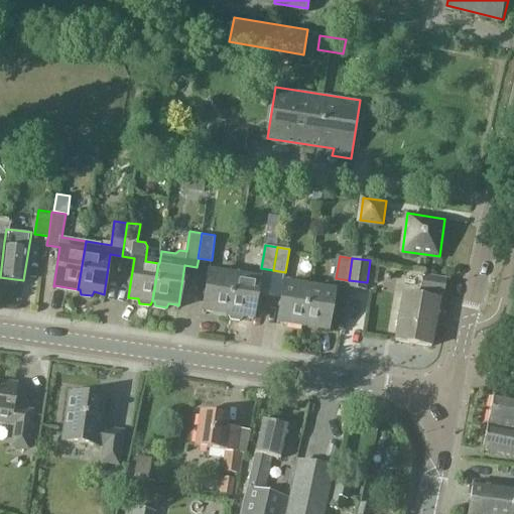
[(204,309),(228,312),(235,270),(210,266),(204,309)]
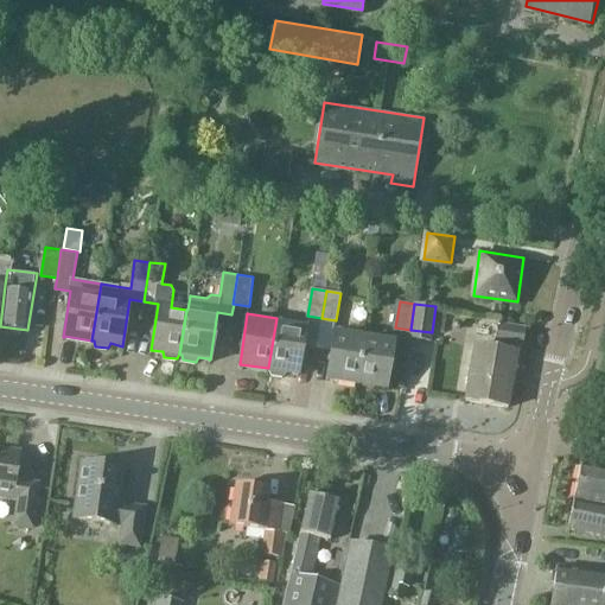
[(307,323),(276,318),(268,368),(271,369),(273,374),(284,376),(287,371),(299,374),(307,323)]
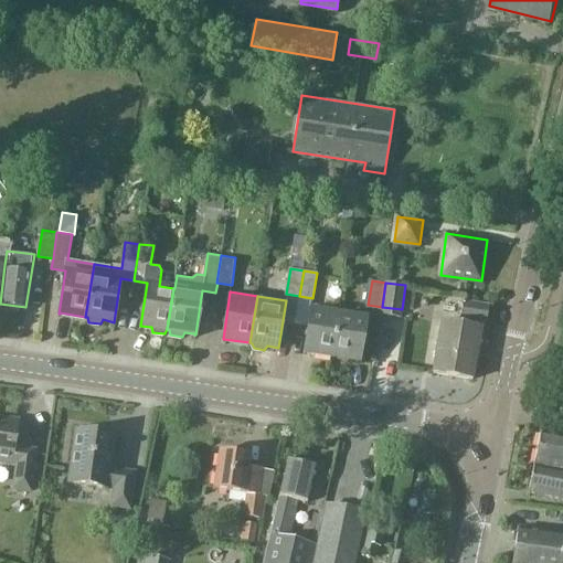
[(460,318),(487,322),(490,305),(464,300),(460,318)]
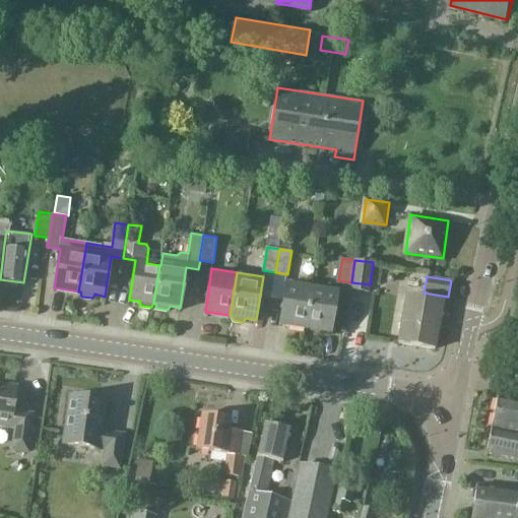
[(286,281),(280,324),(306,328),(313,285),(286,281)]
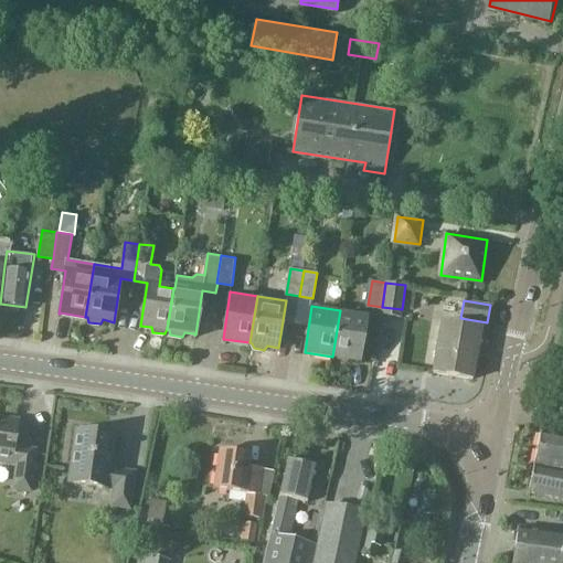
[(368,315),(340,310),(332,357),(360,361),(368,315)]
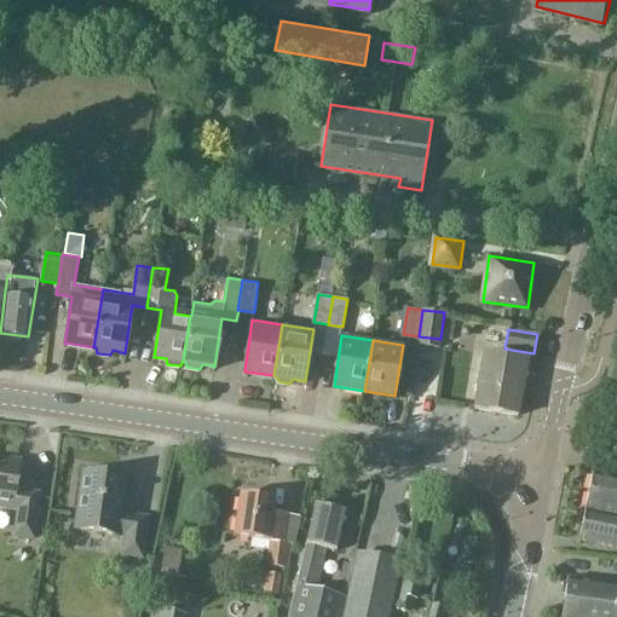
[(474,408),(497,411),(503,380),(500,379),(505,356),(484,352),(474,408)]
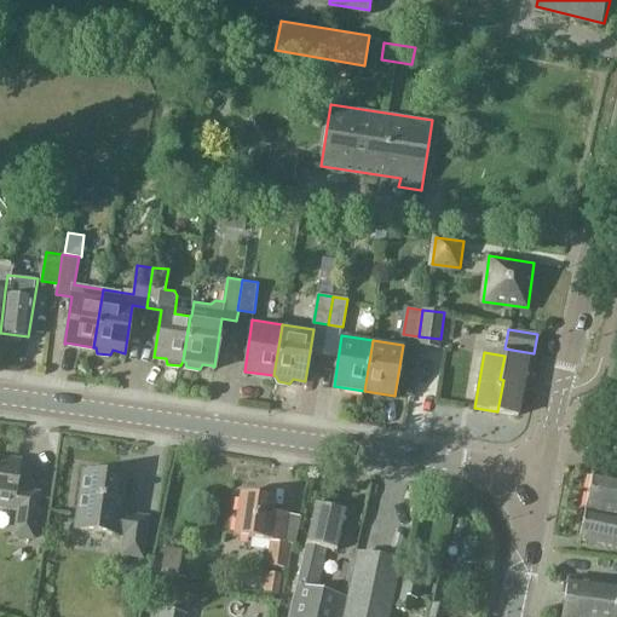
[(500,379),(503,380),(497,411),(518,415),(529,359),(505,356),(500,379)]
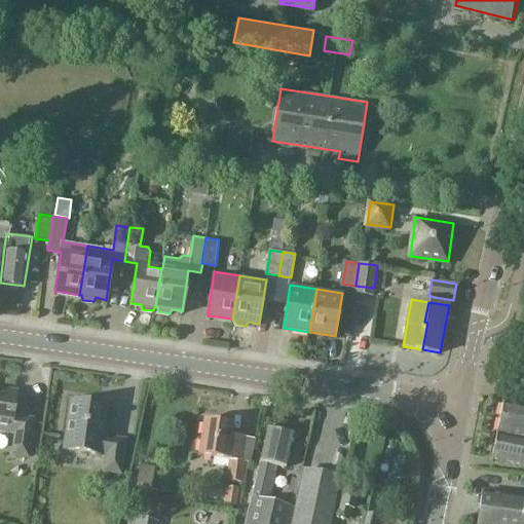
[(15,391),(0,388),(0,428),(15,431),(12,453),(28,455),(33,418),(12,415),(15,391)]
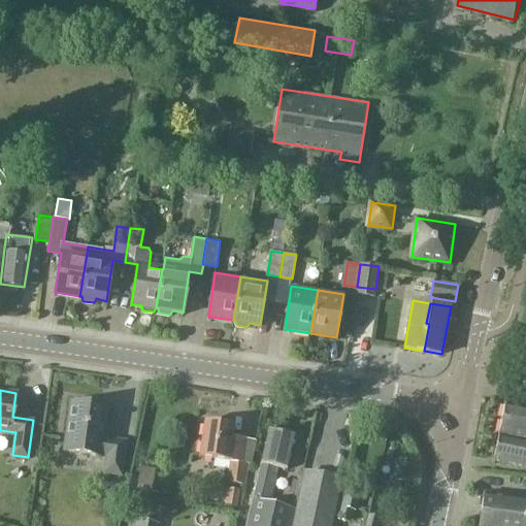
[(106,405),(71,400),(64,450),(106,455),(104,471),(121,473),(125,439),(104,436),(104,431),(102,431),(106,405)]
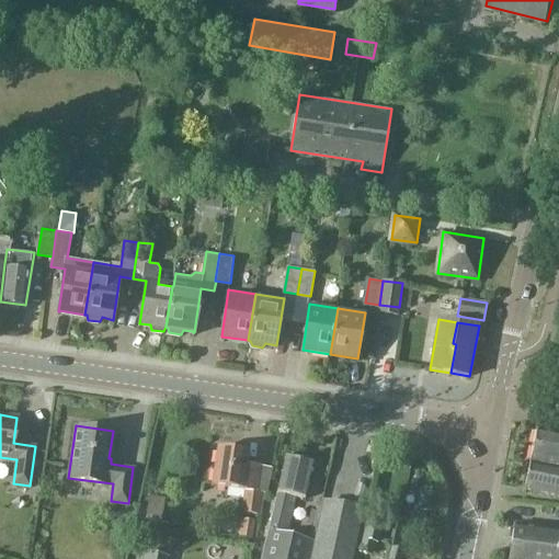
[(558,430),(536,425),(523,486),(558,493),(558,430)]
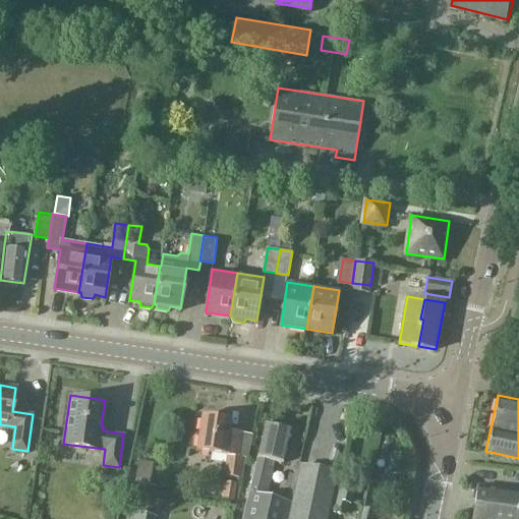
[(231,418),(203,414),(196,449),(229,454),(226,473),(242,475),(245,456),(251,433),(229,429),(231,418)]
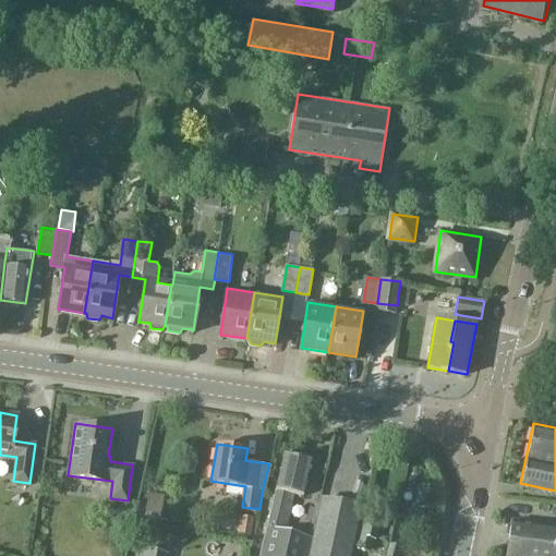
[(285,455),(261,555),(310,555),(314,538),(286,531),(294,494),(304,496),(312,461),(285,455)]
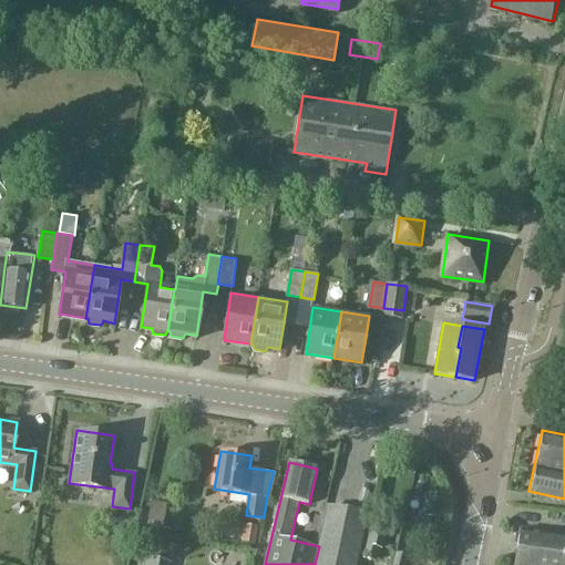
[(153,501),(150,524),(164,526),(168,503),(153,501)]
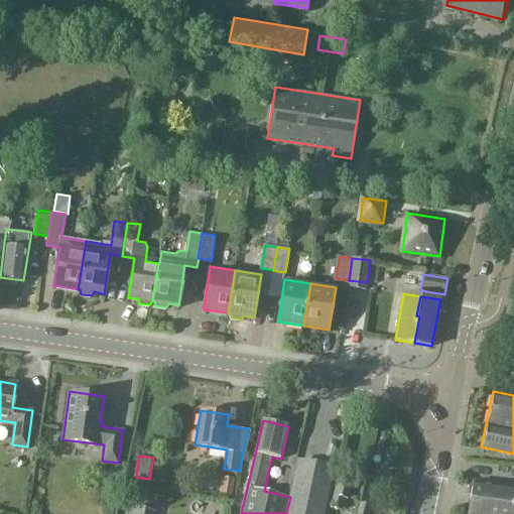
[(286,513),(323,513),(333,469),(299,461),(292,498),(290,497),(286,513)]
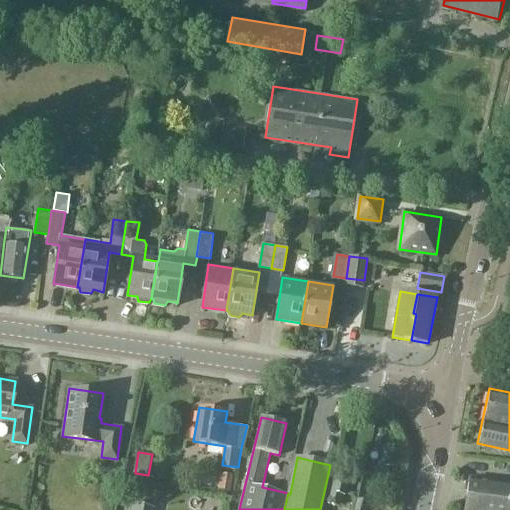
[(220,488),(231,490),(233,475),(222,473),(220,488)]
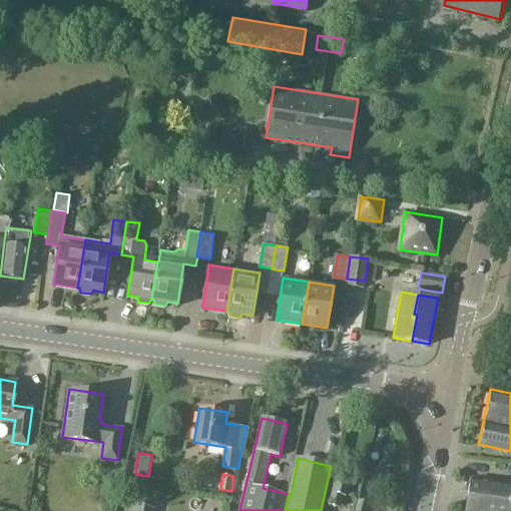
[(346,496),(350,481),(335,477),(329,505),(340,507),(343,495),(346,496)]
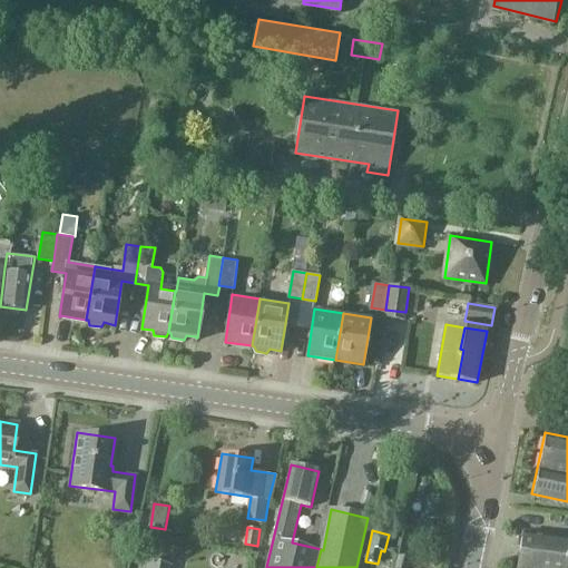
[(517,567),(567,567),(567,537),(521,531),(517,567)]
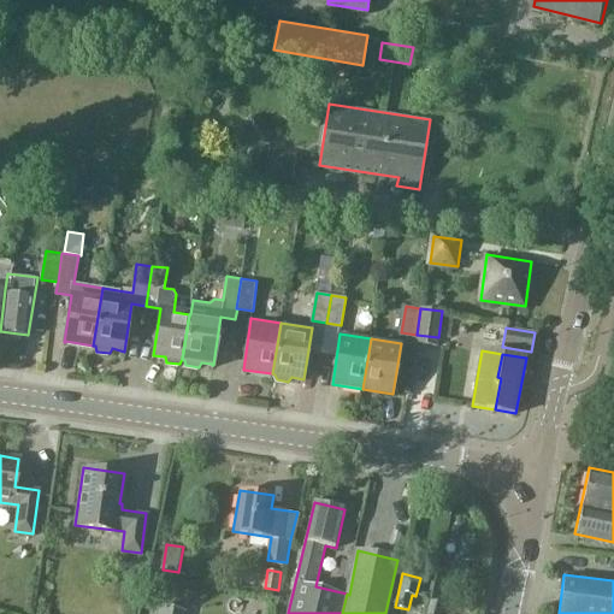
[(435,601),(431,613),(442,613),(444,603),(435,601)]
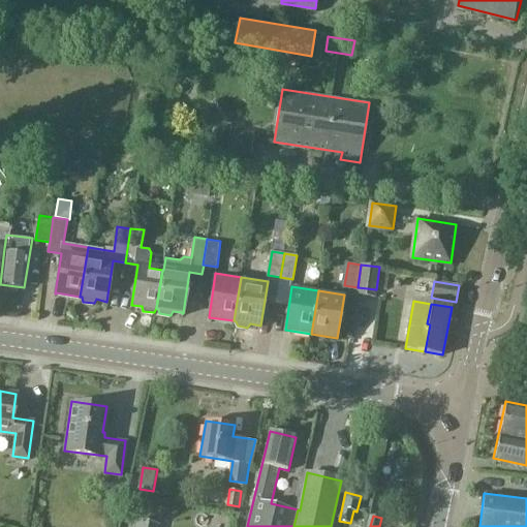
[(135,526),(158,526),(160,523),(137,518),(135,526)]
